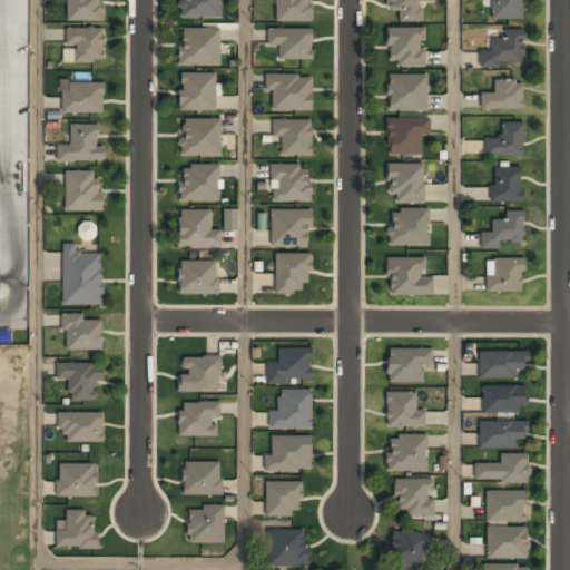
[(66,0),(66,21),(101,21),(101,0),(66,0)]
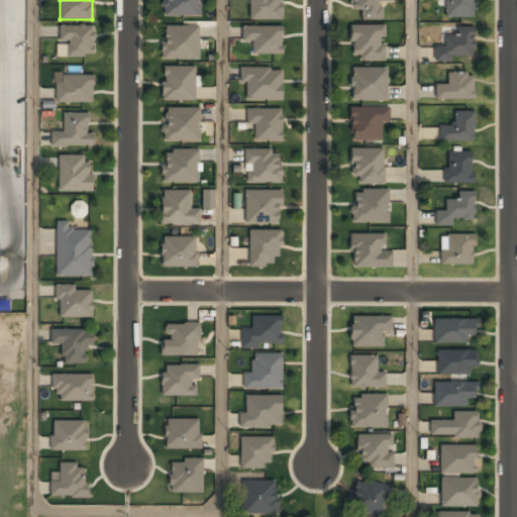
[(198,16),(198,0),(164,0),(164,16),(198,16)]
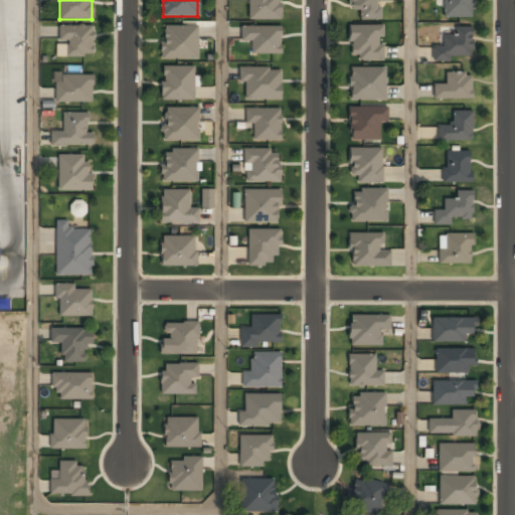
[(248,0),(248,19),(277,19),(277,0),(248,0)]
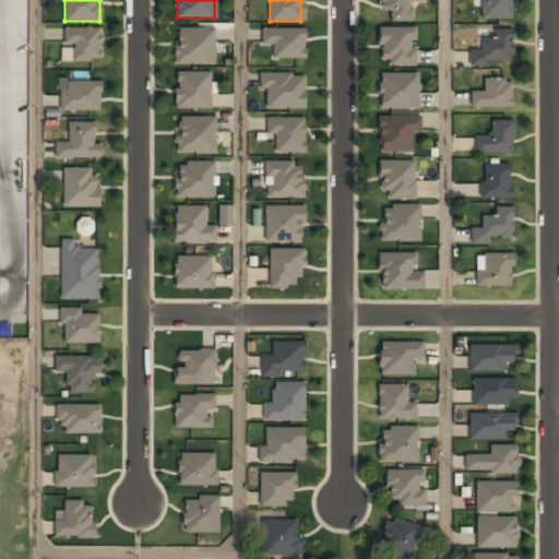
[(424,0),(376,0),(376,11),(390,11),(390,22),(412,22),(412,2),(424,2),(424,0)]
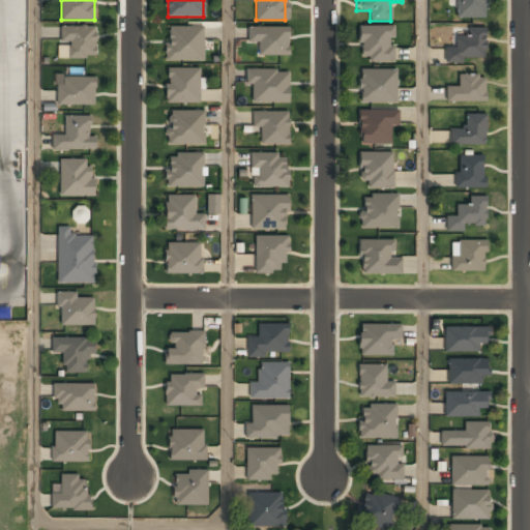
[(457,0),(457,18),(487,18),(487,0),(457,0)]
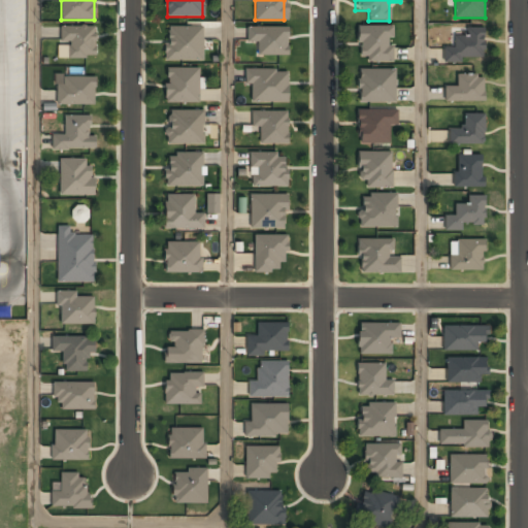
[(68,42),(68,58),(94,58),(94,26),(61,26),(61,42),(68,42)]
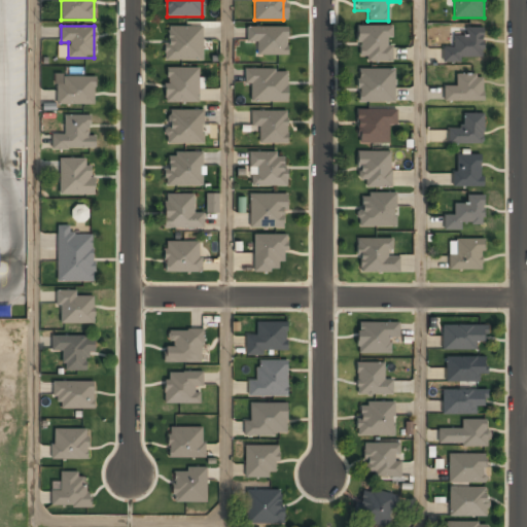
[(358,27),(358,62),(391,62),(391,27),(358,27)]
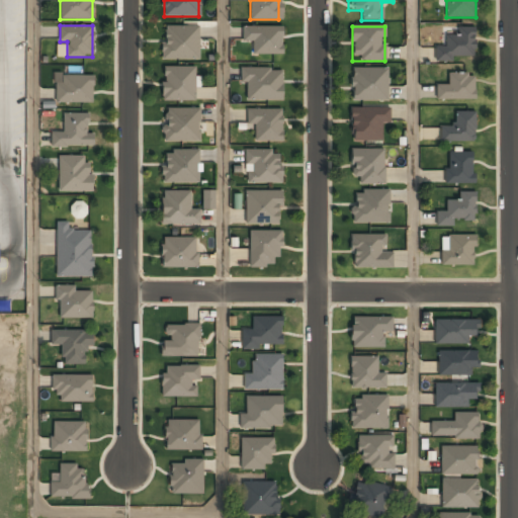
[(198,27),(163,27),(163,59),(198,59),(198,27)]
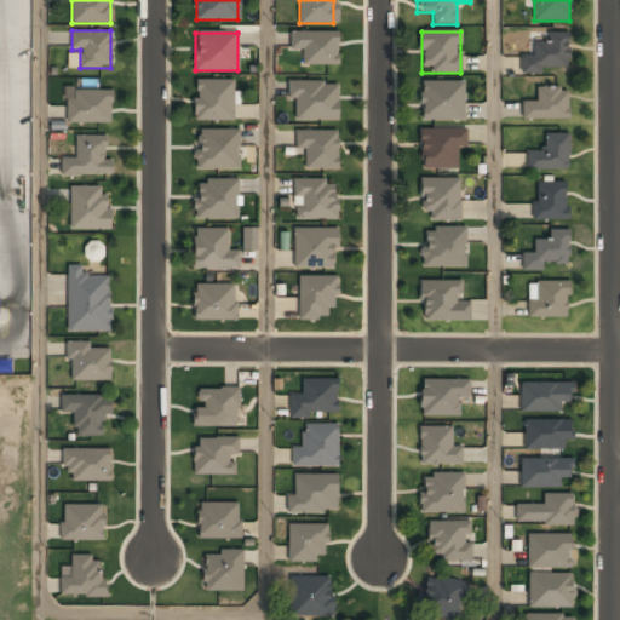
[(290,51),(303,51),(303,67),(338,67),(338,33),(290,33),(290,51)]
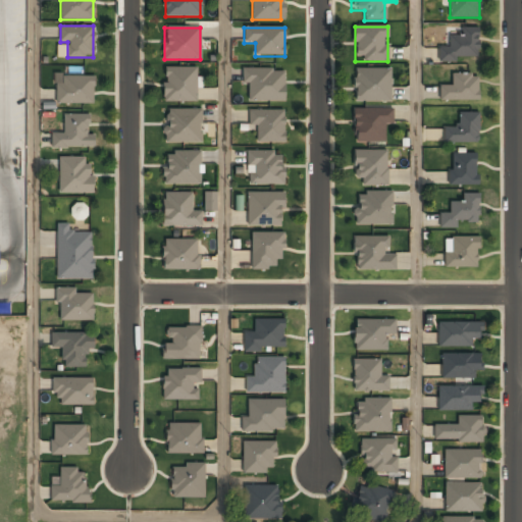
[(478,28),(449,28),(449,46),(438,46),(438,59),(478,59),(478,28)]
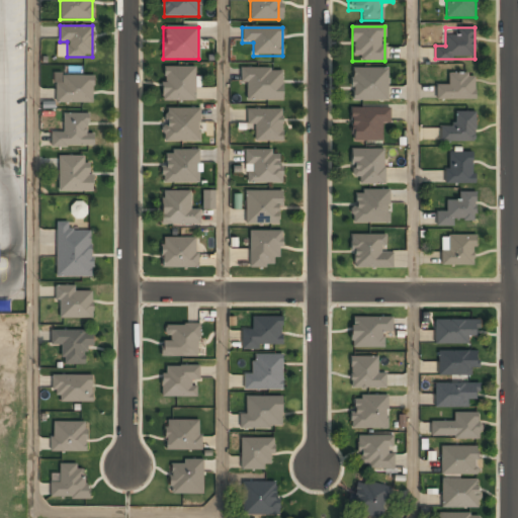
[(162,67),(162,101),(195,101),(195,67),(162,67)]
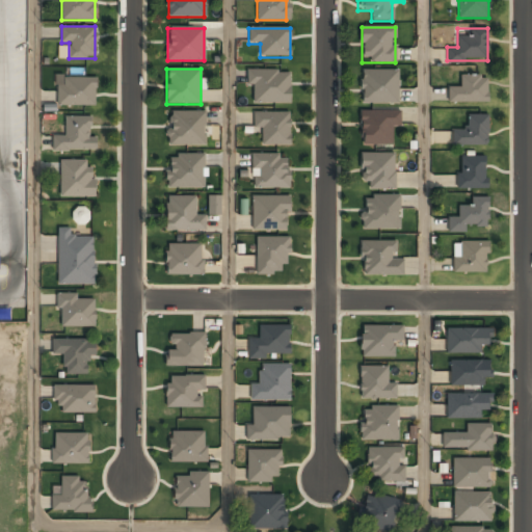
[(290,104),(290,72),(246,71),(246,86),(251,86),(251,103),(290,104)]
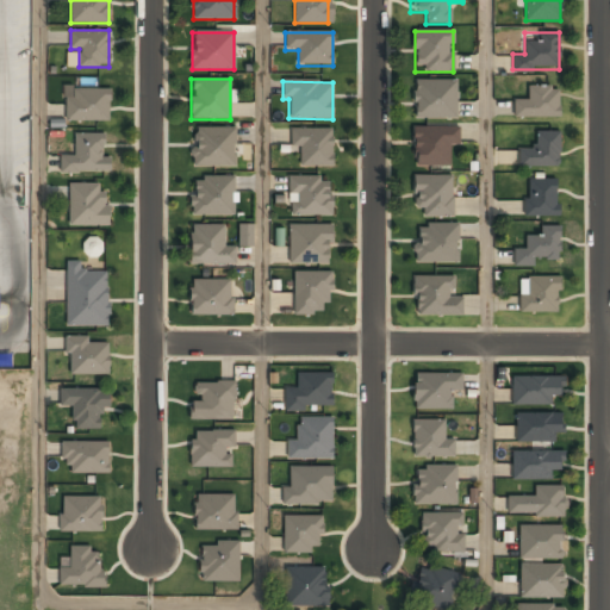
[(455,81),(414,81),(414,119),(455,119),(455,81)]
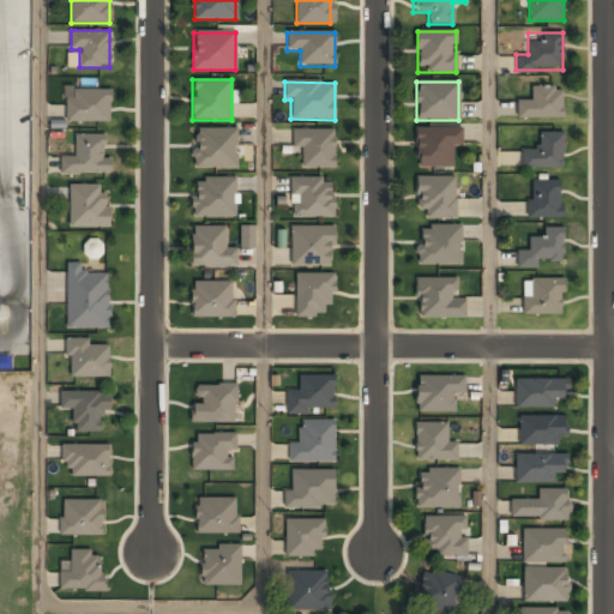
[(530,86),(530,101),(517,101),(517,118),(563,118),(563,86),(530,86)]
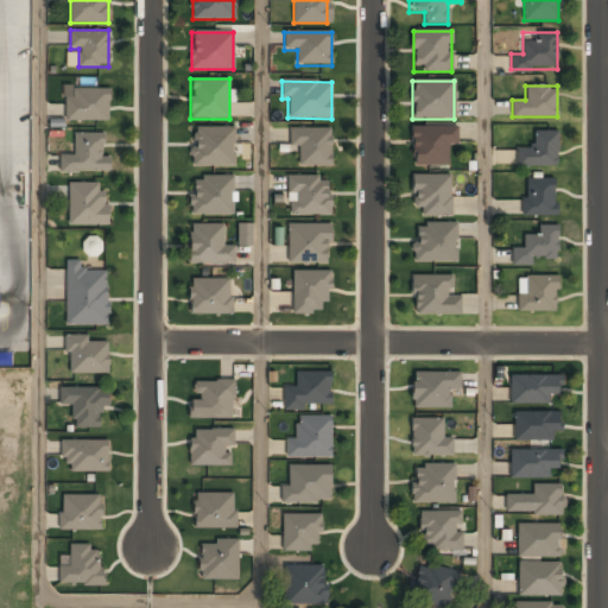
[(67,121),(108,121),(108,89),(67,89),(67,121)]
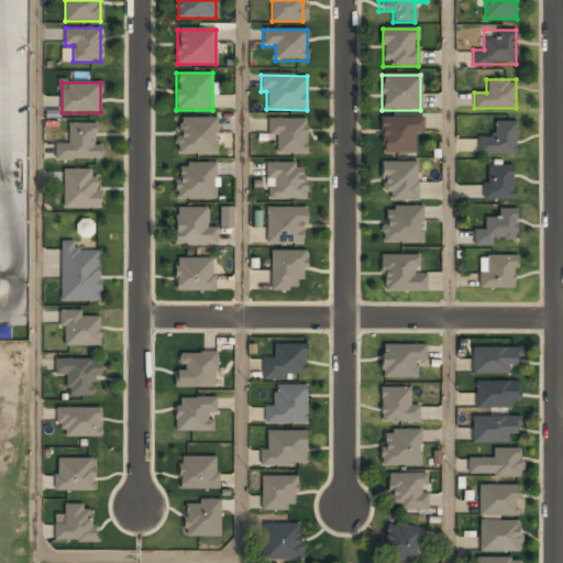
[(177,119),(178,155),(217,154),(216,118),(177,119)]
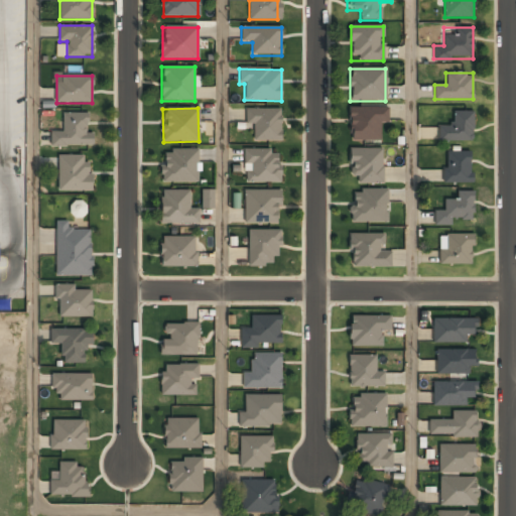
[(380,122),(388,122),(388,108),(350,108),(350,141),(380,141),(380,122)]
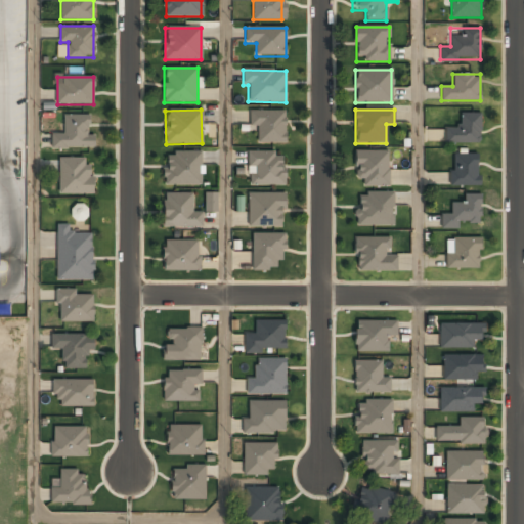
[(250,128),(257,128),(257,143),(286,143),(286,111),(250,111),(250,128)]
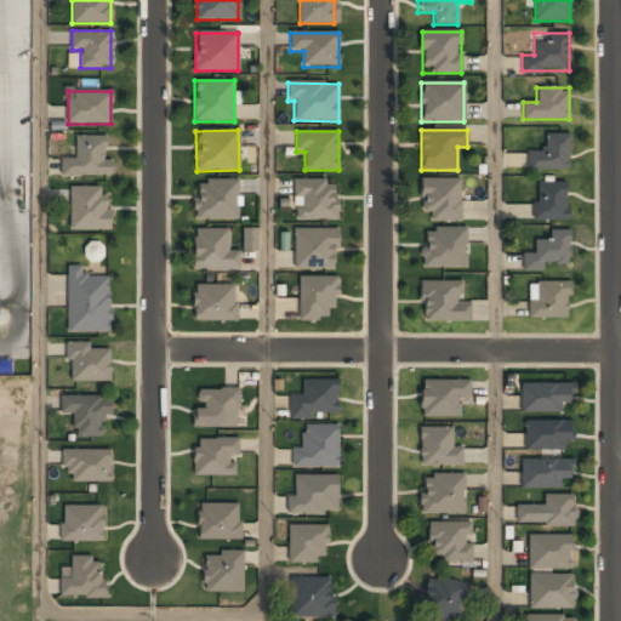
[(569,134),(543,134),(543,149),(529,149),(529,169),(569,169),(569,134)]
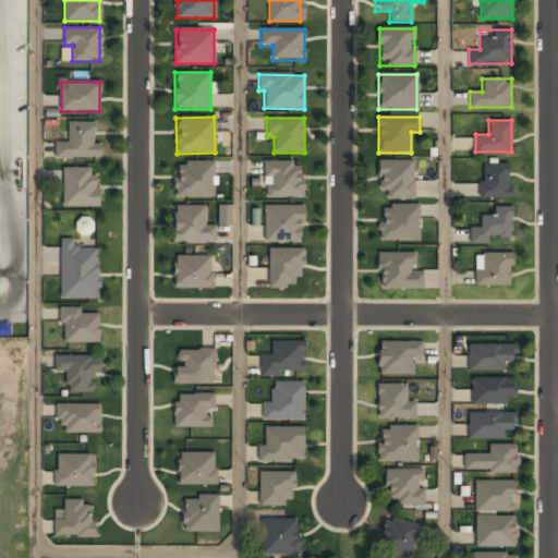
[(55,159),(99,158),(99,143),(95,143),(95,123),(68,123),(68,143),(55,143),(55,159)]
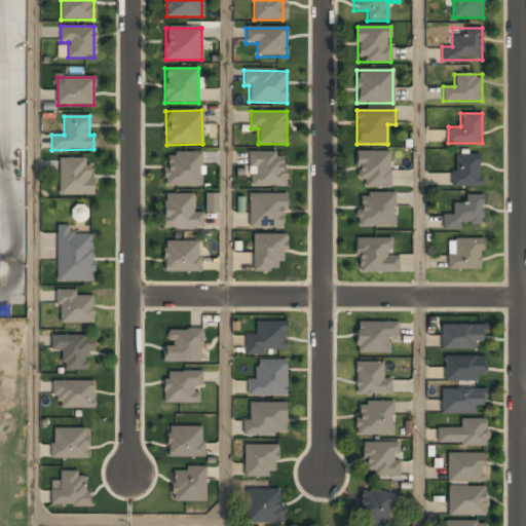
[(359,187),(389,187),(389,151),(359,151),(359,187)]
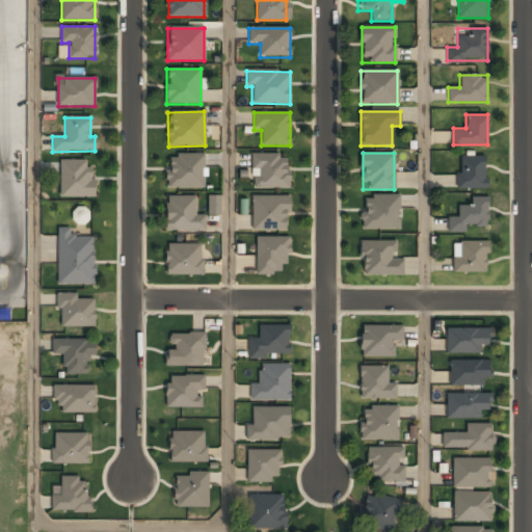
[(203,188),(203,155),(166,155),(166,188),(203,188)]
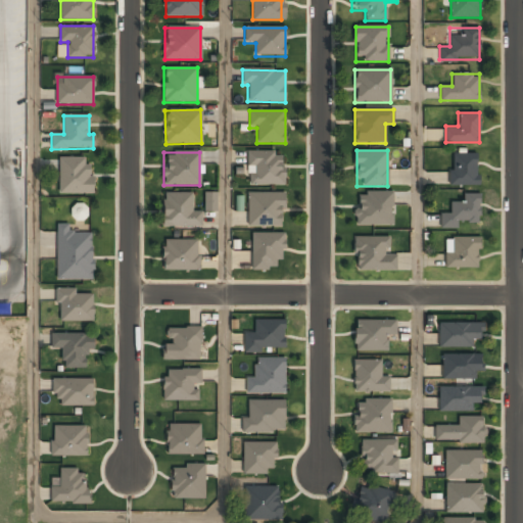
[(284,185),(284,152),(247,152),(247,185),(284,185)]
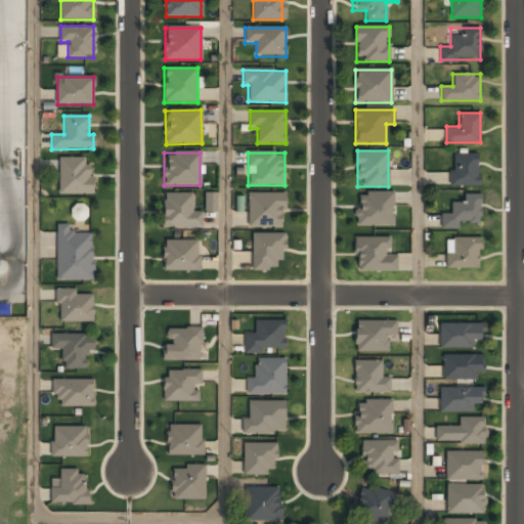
[(478,153),(451,153),(451,185),(478,185),(478,153)]
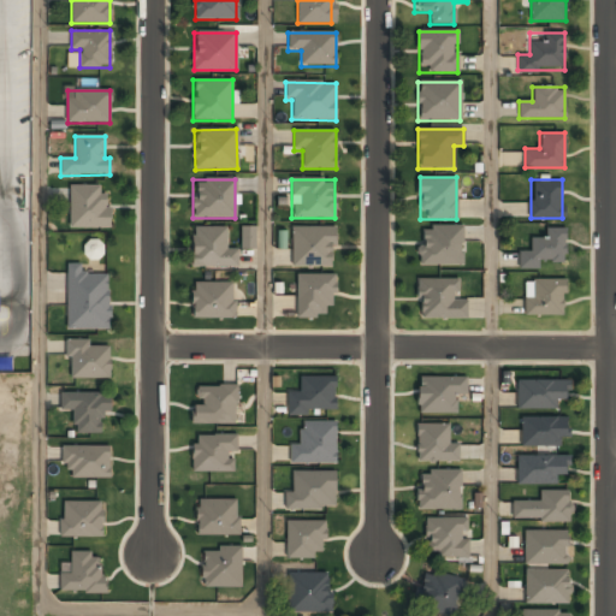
[(70,187),(70,227),(107,227),(107,187),(70,187)]
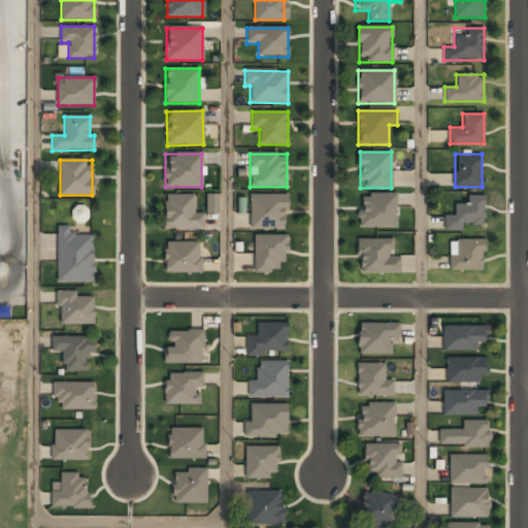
[(220,213),(220,194),(206,194),(206,213),(220,213)]
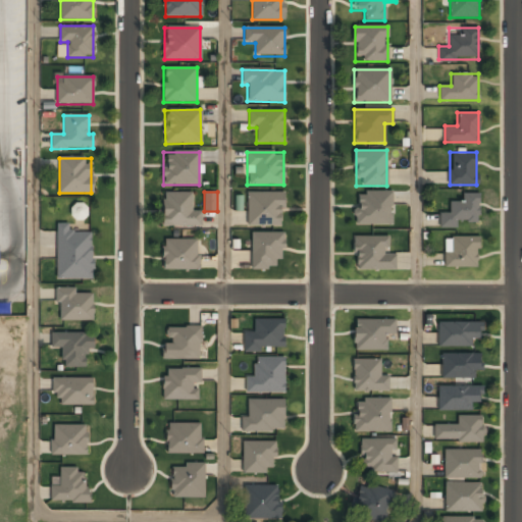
[(392,192),(356,192),(356,225),(392,225),(392,192)]
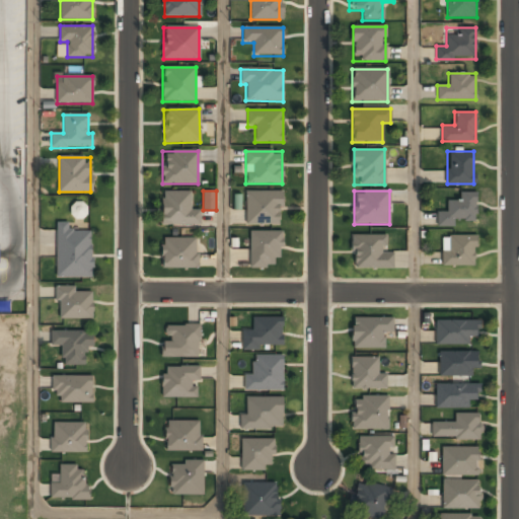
[(201,225),(201,211),(191,211),(191,193),(161,192),(161,225),(201,225)]
